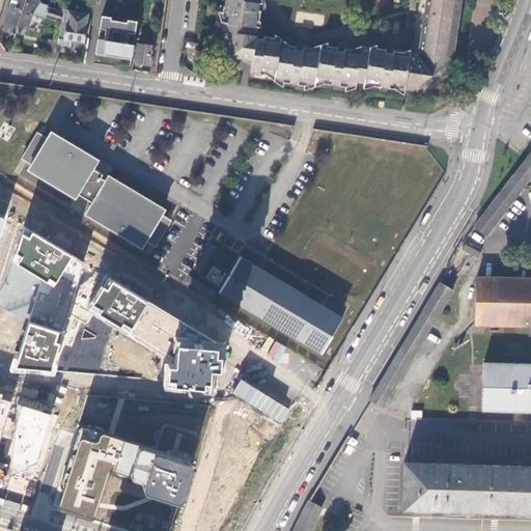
[(10,0),(9,5),(37,14),(60,22),(62,11),(49,7),(48,5),(40,2),(39,0),(10,0)]
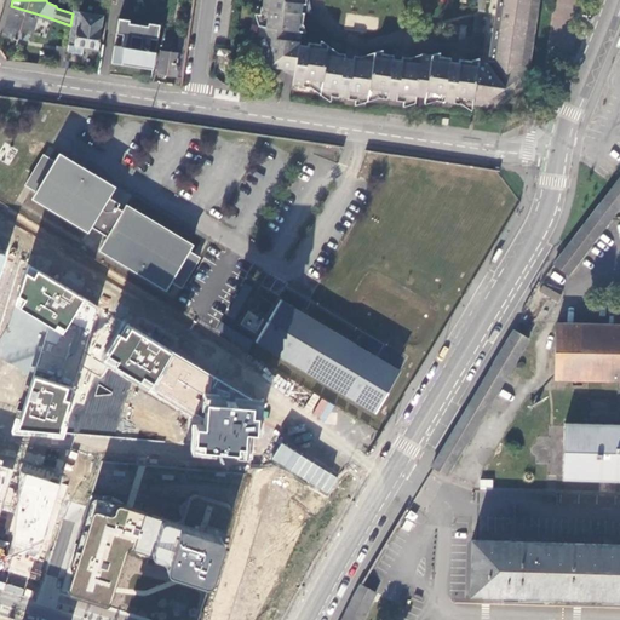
[(415,95),(471,103),(478,62),(422,53),(420,59),(373,53),(372,59),(326,52),(327,46),(306,44),(305,47),(299,46),(304,0),(262,0),(257,34),(271,35),(268,65),(296,70),(293,82),(321,87),(320,95),(366,101),(367,95),(414,101),(415,95)]
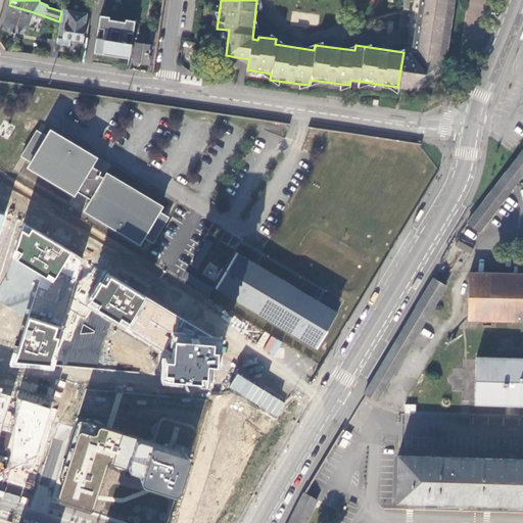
[(420,0),(413,54),(403,52),(397,87),(408,88),(444,59),(445,55),(446,55),(454,0),(420,0)]
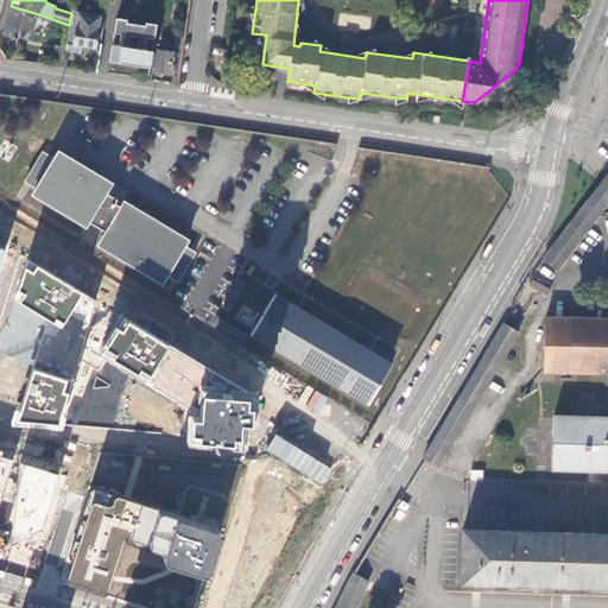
[(43,16),(11,6),(2,33),(16,38),(18,32),(20,33),(21,30),(31,32),(35,20),(40,23),(43,16)]
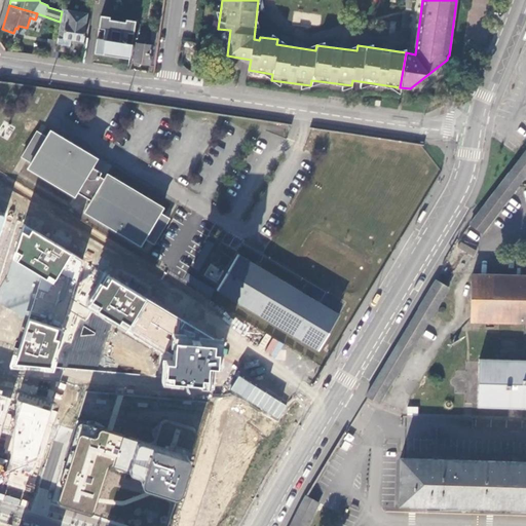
[(87,13),(62,8),(62,11),(60,22),(58,38),(70,40),(83,42),(87,13)]
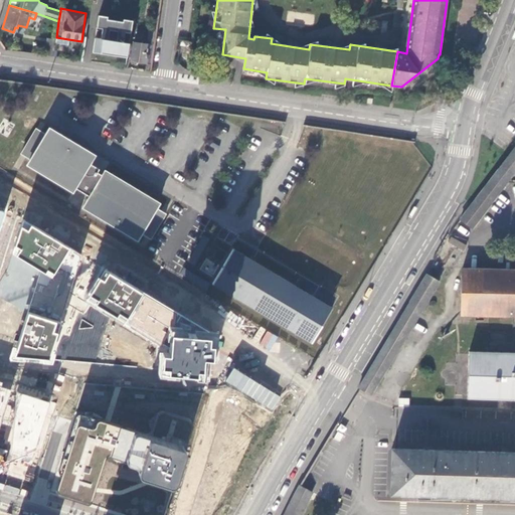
[(127,57),(129,42),(124,41),(126,32),(132,33),(134,21),(124,19),(124,22),(108,20),(109,17),(99,15),(97,27),(103,28),(102,38),(95,37),(92,52),(127,57)]
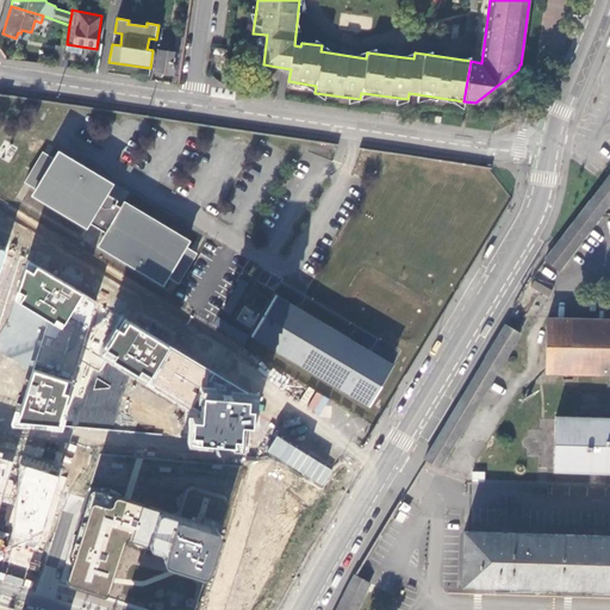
[(174,53),(181,54),(184,37),(176,36),(174,53)]
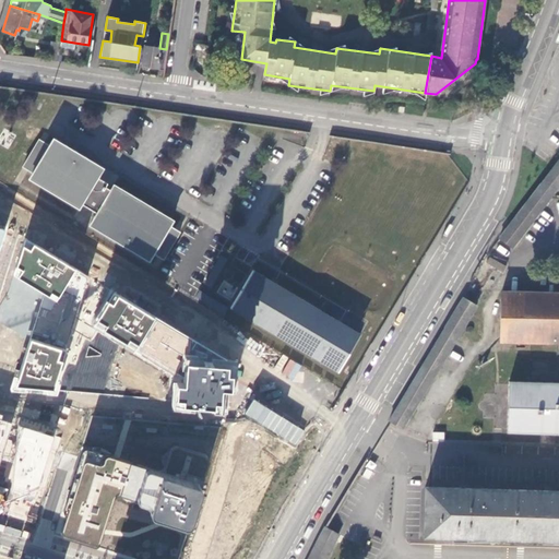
[(74,43),(61,40),(60,43),(60,47),(73,49),(74,43)]
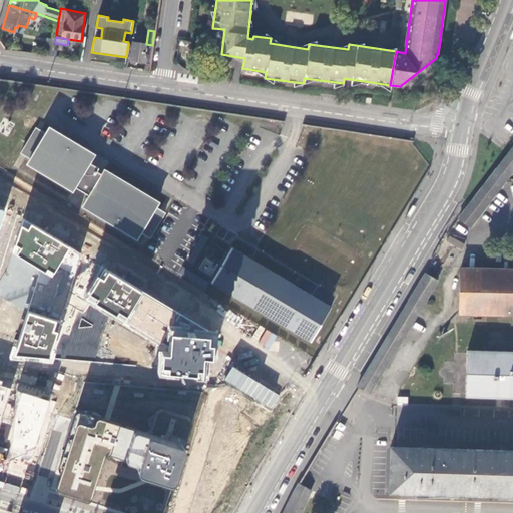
[(55,43),(55,39),(46,38),(44,56),(52,57),(55,43)]
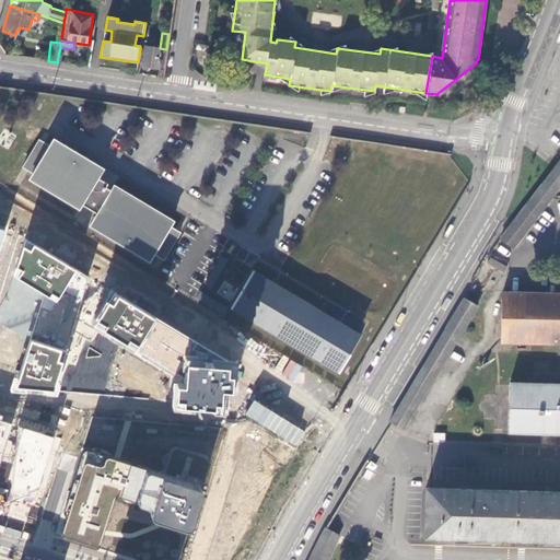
[(142,66),(164,69),(166,49),(160,48),(144,46),(142,66)]
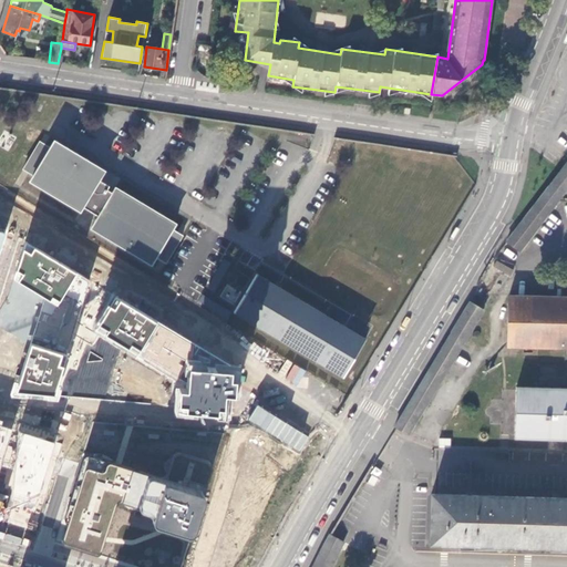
[(39,143),(24,167),(34,173),(49,148),(39,143)]
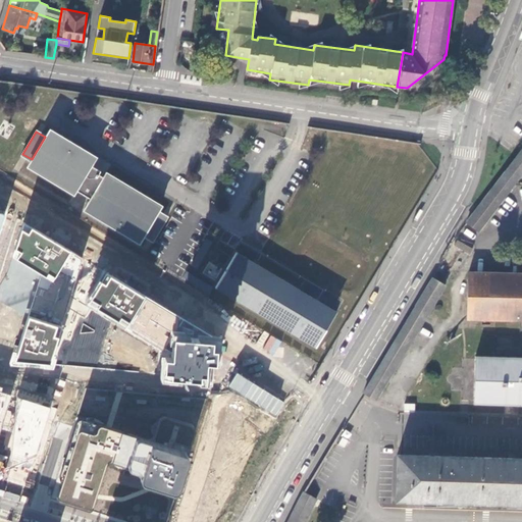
[(105,173),(103,176),(99,174),(101,170),(92,165),(96,158),(52,132),(51,135),(48,133),(45,137),(32,159),(30,162),(33,163),(32,166),(75,193),(76,190),(91,199),(85,208),(138,240),(139,238),(142,239),(145,235),(158,212),(160,209),(157,208),(158,205),(105,173)]
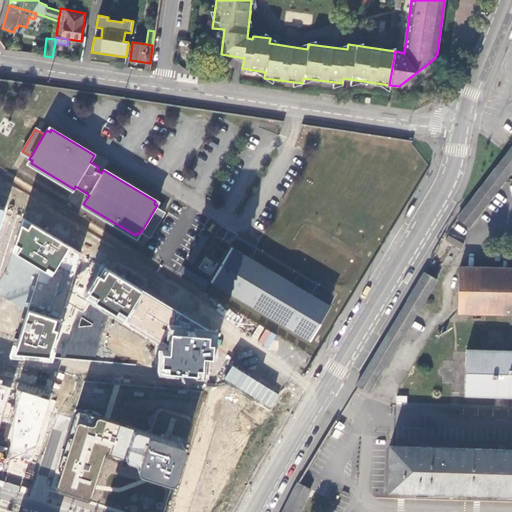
[(164,213),(155,208),(142,230),(151,235),(164,213)]
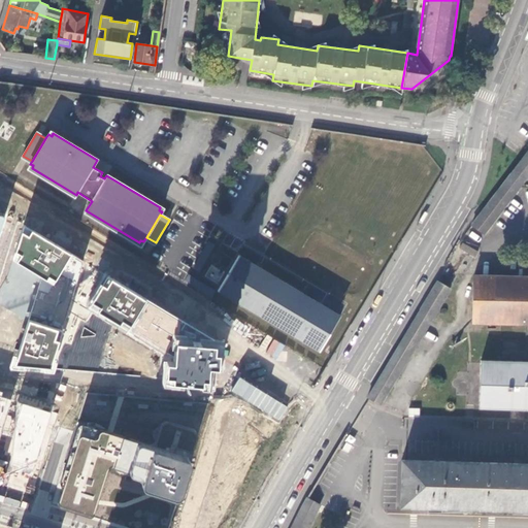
[(13,365),(55,367),(87,262),(23,225),(13,260),(42,274),(13,365)]
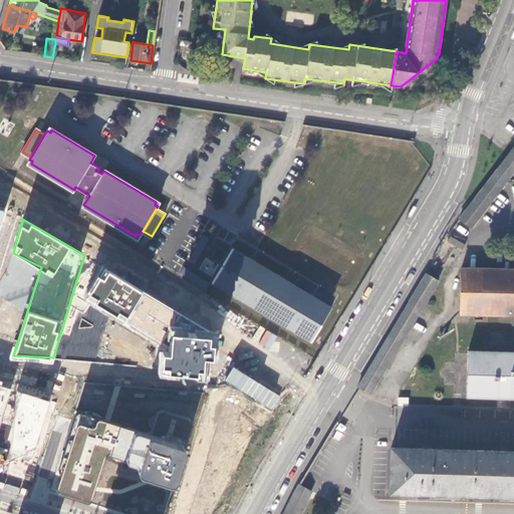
[(450,237),(447,242),(462,249),(465,243),(450,237)]
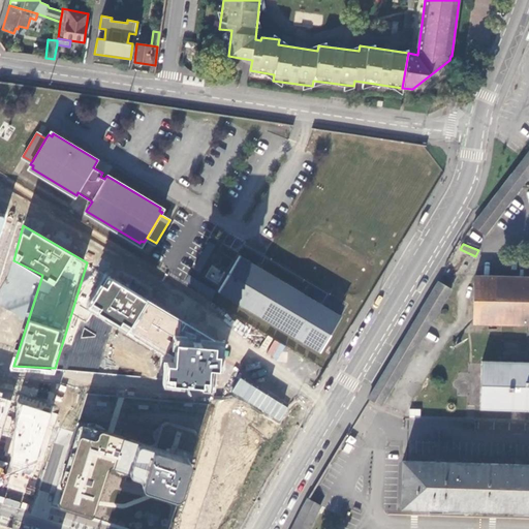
[(280,271),(248,252),(225,292),(327,350),(349,312),(323,297),(280,271)]
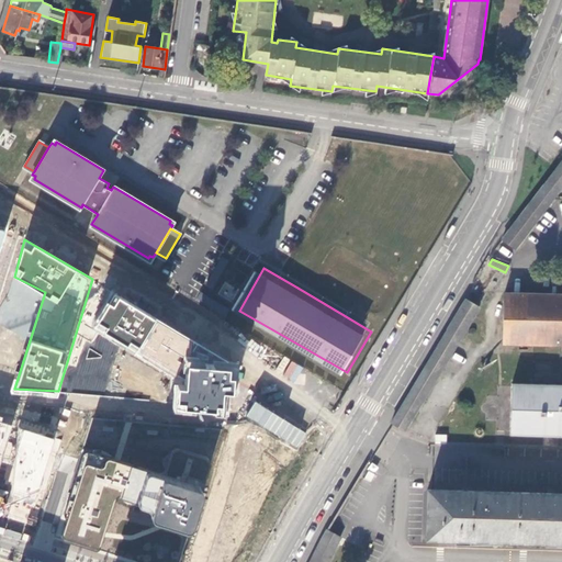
[(217,293),(231,302),(238,291),(225,282),(217,293)]
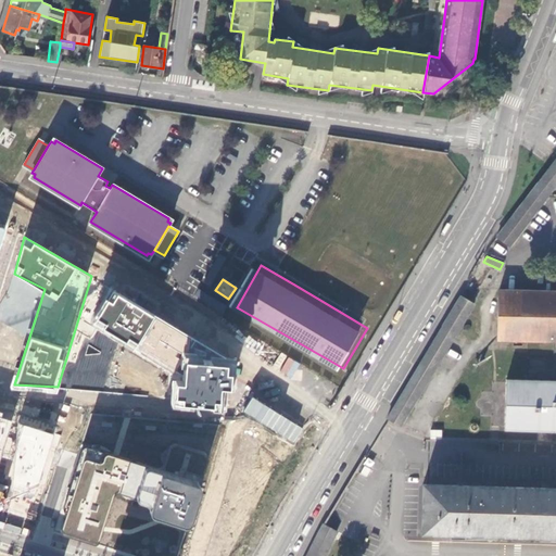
[(217,353),(112,288),(93,319),(182,374),(181,393),(181,399),(215,401),(217,353)]
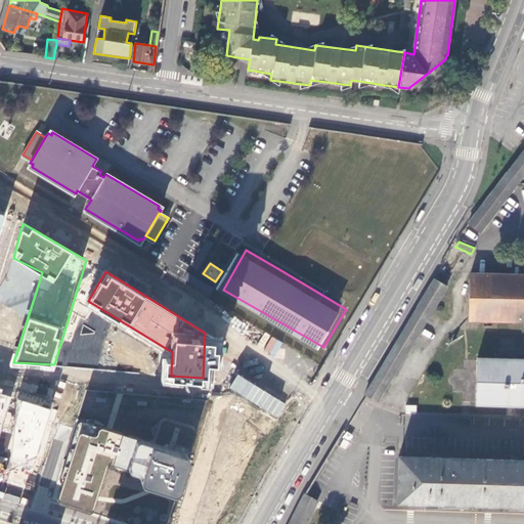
[(523,274),(469,273),(468,320),(523,321),(523,274)]
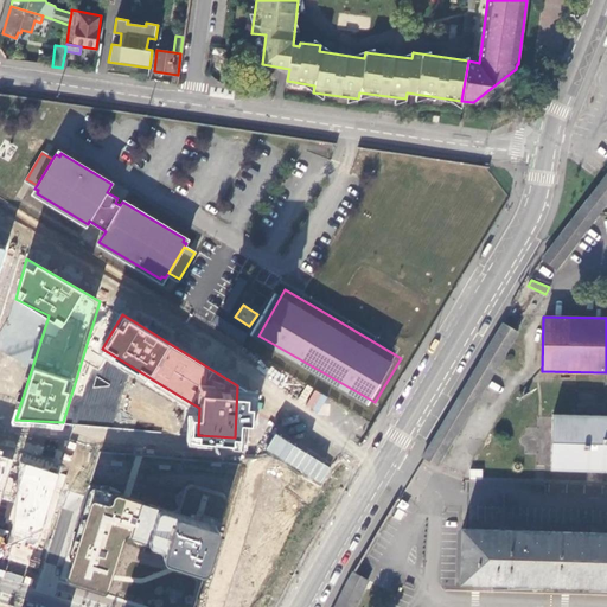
[(516,333),(502,323),(489,345),(479,359),(472,374),(486,383),(516,333)]
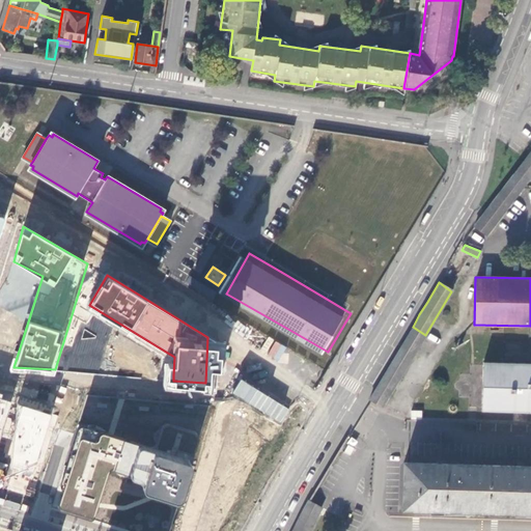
[(263,339),(272,343),(267,356),(280,361),(290,337),(269,327),(263,339)]
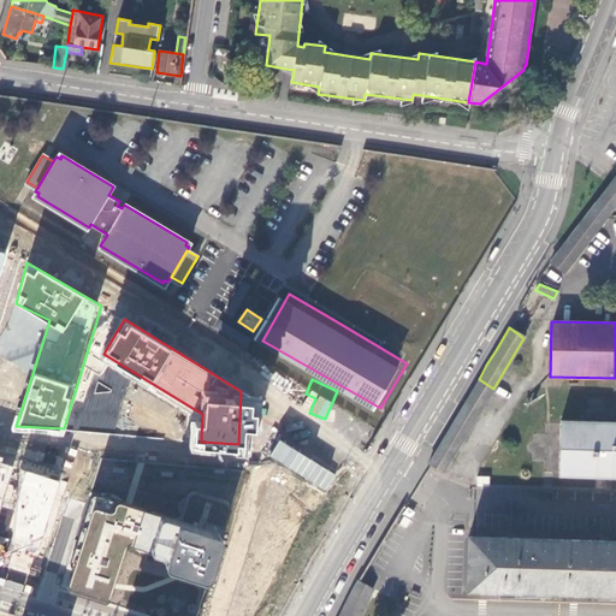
[(558,477),(615,478),(615,421),(560,420),(558,477)]
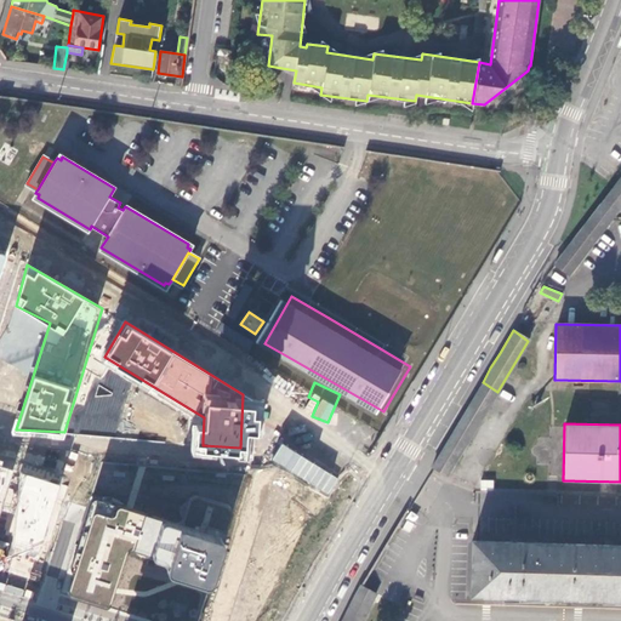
[(280,444),(271,461),(329,495),(339,478),(280,444)]
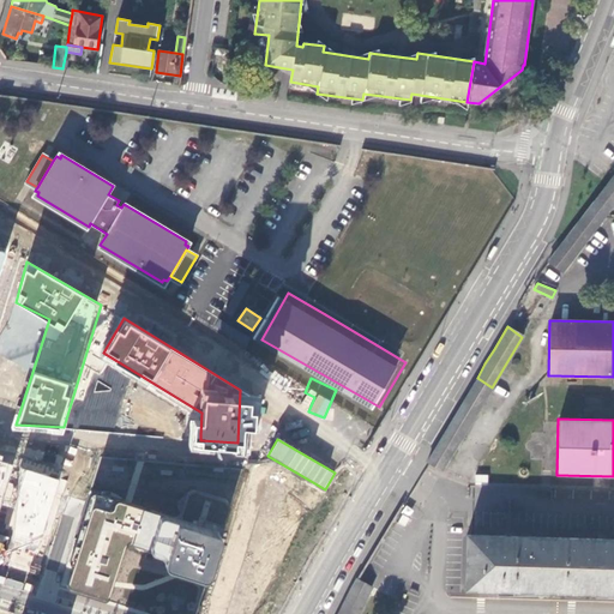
[(0,511),(2,505),(13,507),(12,536),(41,545),(61,481),(25,470),(18,485),(8,481),(13,465),(0,461),(0,511)]
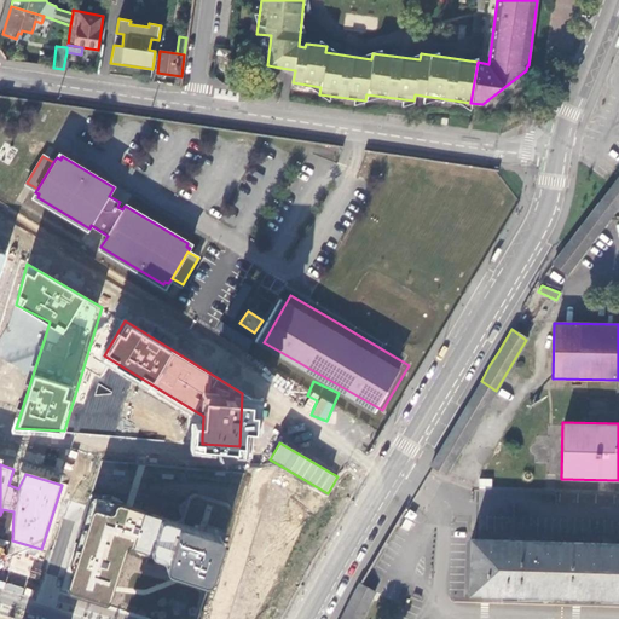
[(21,473),(50,478),(51,469),(22,464),(21,473)]
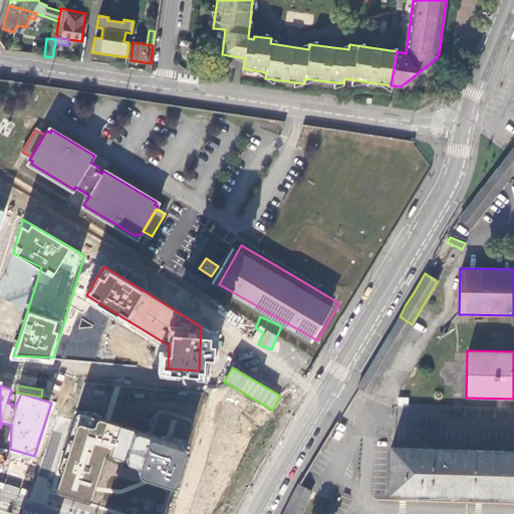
[(57,491),(89,502),(98,478),(105,457),(110,455),(122,457),(139,464),(139,468),(140,472),(166,483),(173,483),(193,426),(191,420),(166,411),(159,413),(152,435),(80,412),(75,416),(59,469),(62,477),(57,491)]
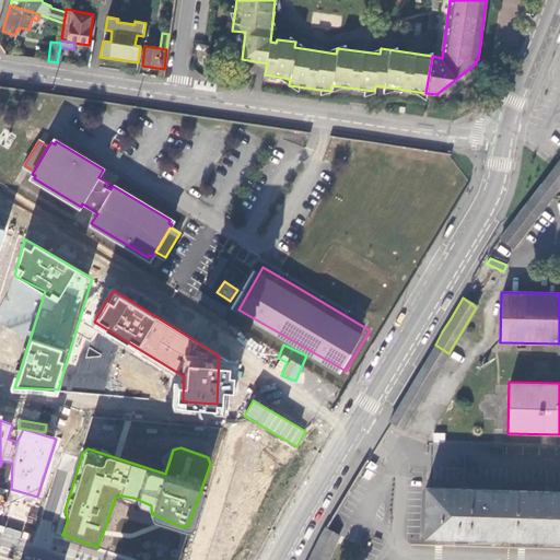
[(423,537),(559,541),(559,492),(424,488),(423,537)]
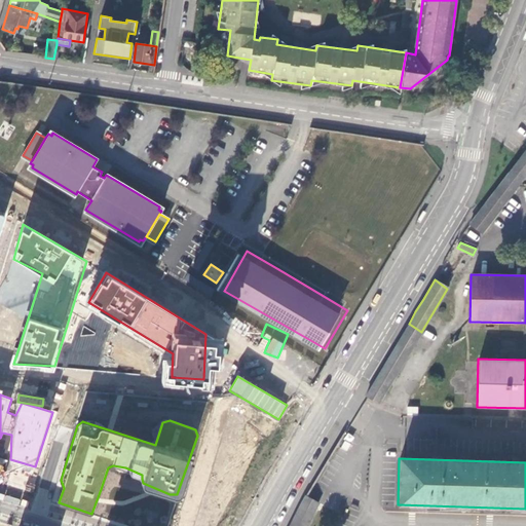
[(306,525),(320,502),(308,496),(292,525),(306,525)]
